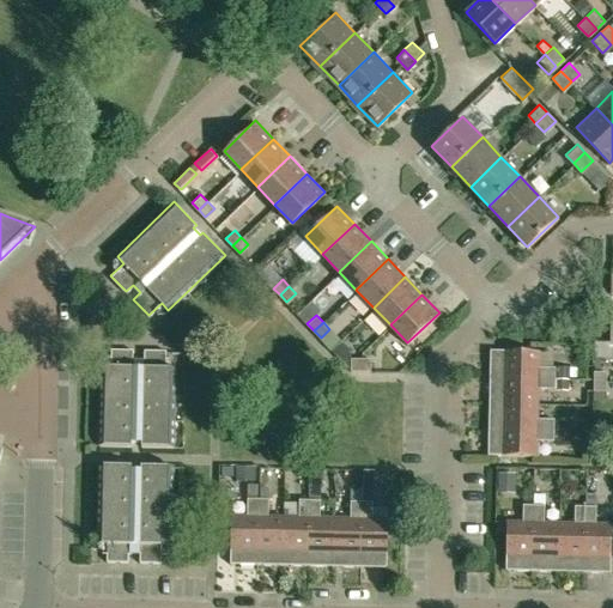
[(110,365),(102,365),(99,444),(132,444),(132,441),(141,441),(141,444),(174,445),(175,366),(165,366),(165,348),(144,348),(144,357),(143,357),(133,357),(133,347),(111,347),(110,365)]
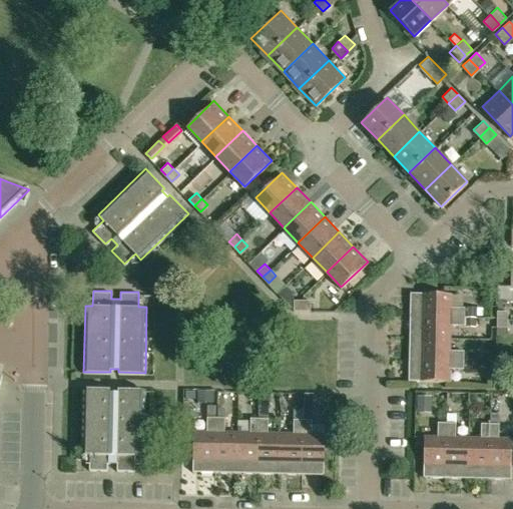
[(410,314),(465,315),(465,306),(450,305),(451,292),(410,291),(410,314)]
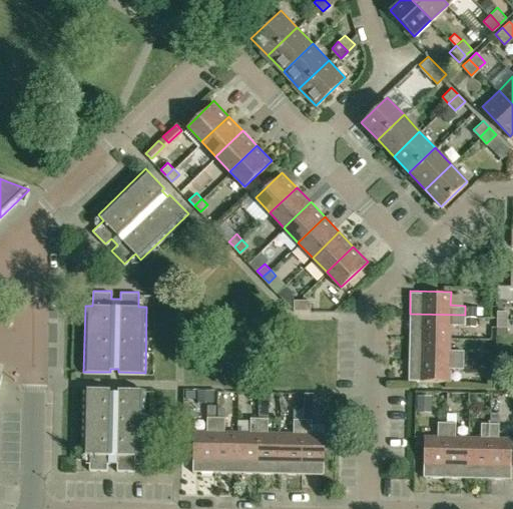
[(302,309),(302,299),(294,299),(294,309),(302,309)]
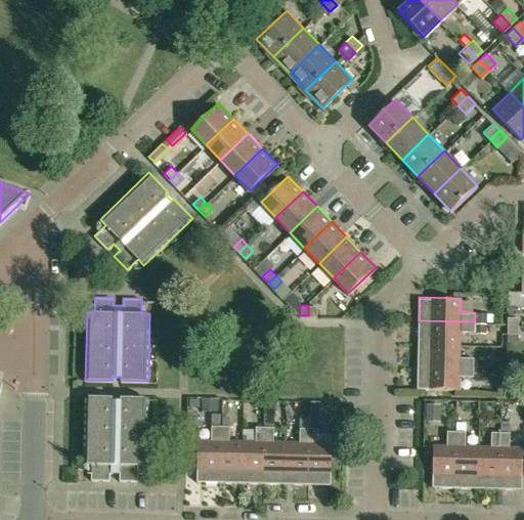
[(308,305),(308,315),(316,315),(317,305),(308,305)]
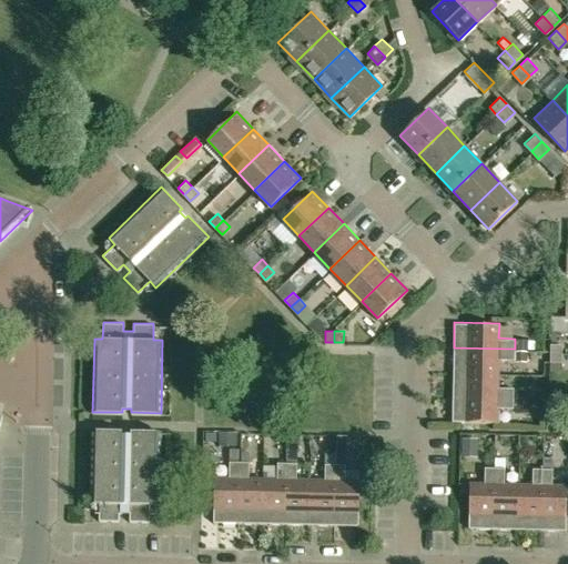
[(515,349),(527,349),(527,339),(515,339),(515,349)]
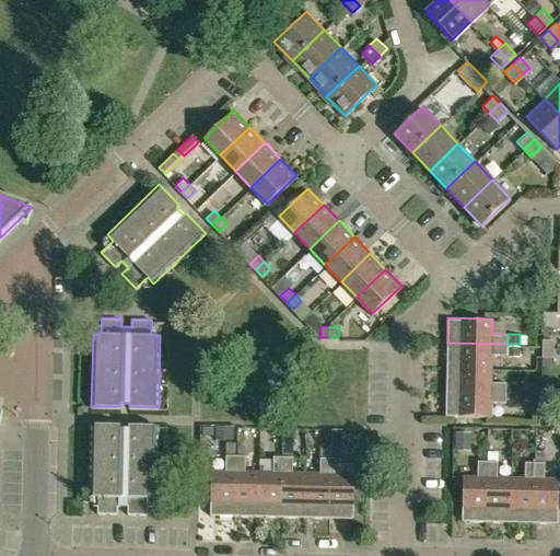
[(543,347),(553,347),(555,338),(543,337),(543,347)]
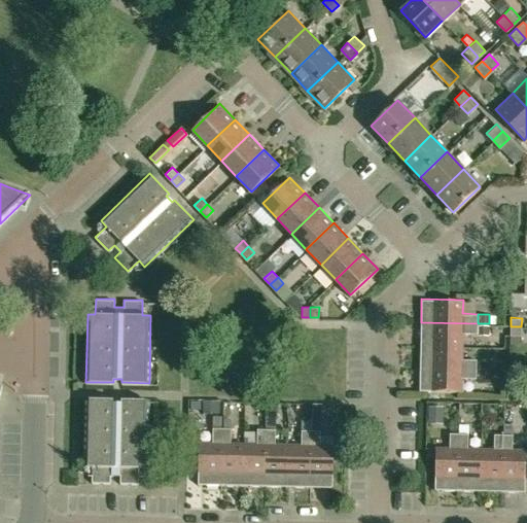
[(421,322),(420,344),(462,345),(462,333),(477,333),(478,323),(421,322)]
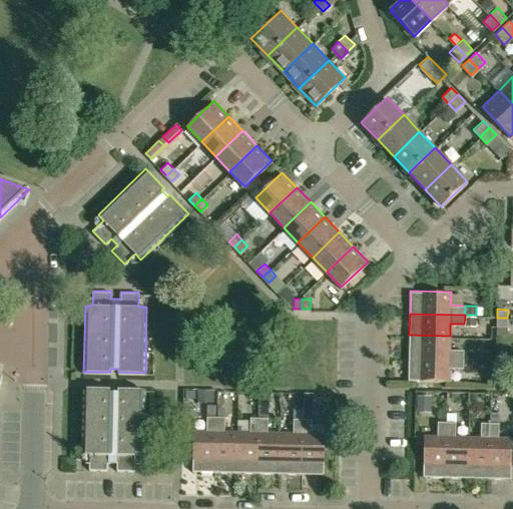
[(465,315),(465,324),(475,324),(476,315),(465,315)]
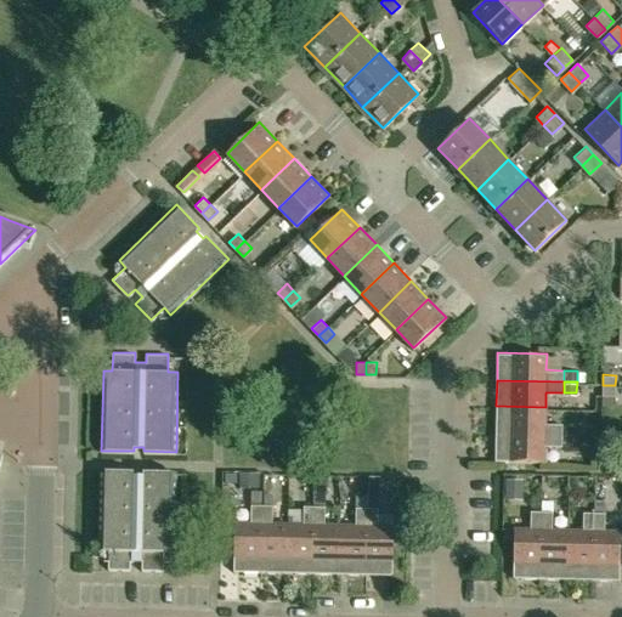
[(615,395),(615,385),(603,385),(603,395),(615,395)]
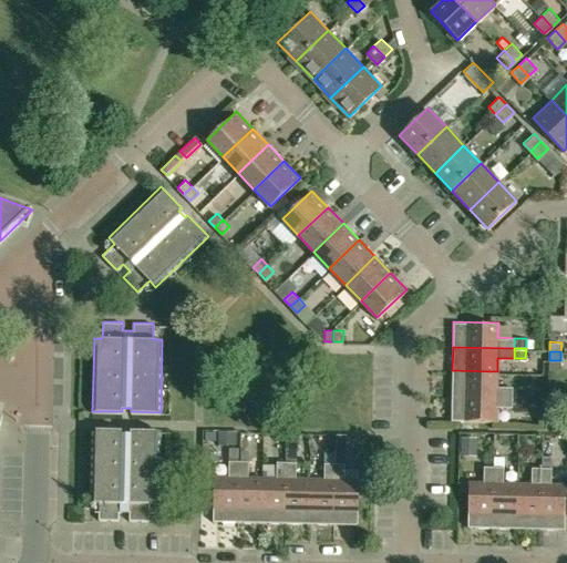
[(496,386),(497,371),(452,370),(452,395),(513,396),(513,386),(496,386)]
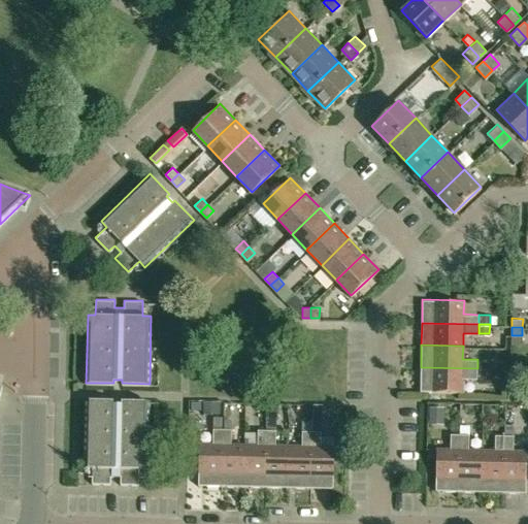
[(476,378),(477,368),(421,367),(420,390),(462,391),(462,378),(476,378)]
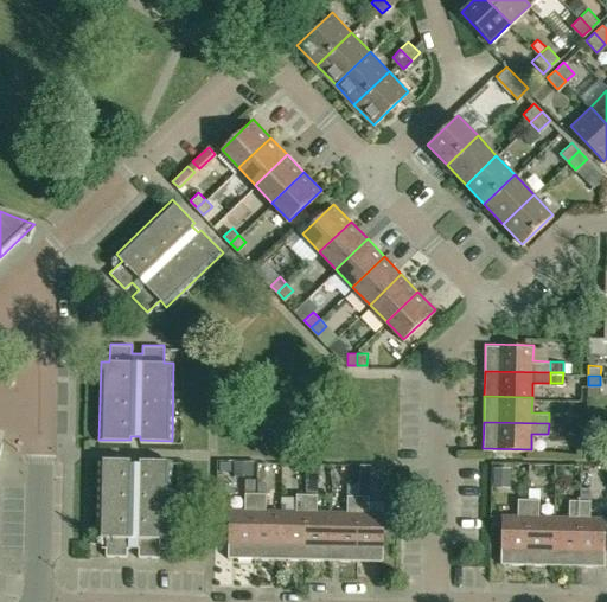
[(592,450),(604,452),(605,434),(593,434),(592,450)]
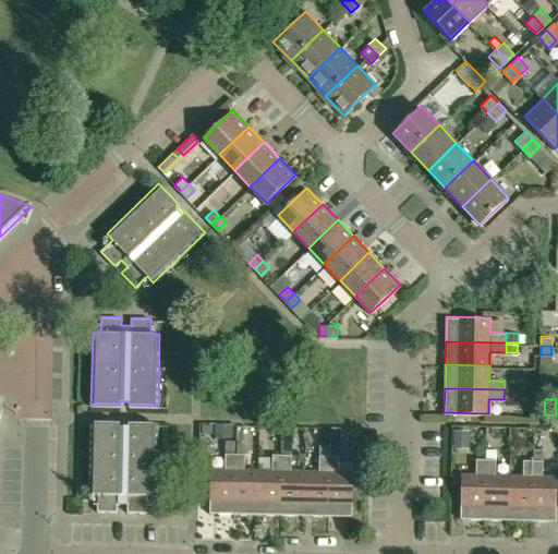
[(91,422),(88,494),(97,494),(97,509),(117,510),(117,502),(128,502),(126,510),(146,510),(147,495),(156,495),(157,423),(128,422),(128,426),(119,426),(119,422),(91,422)]
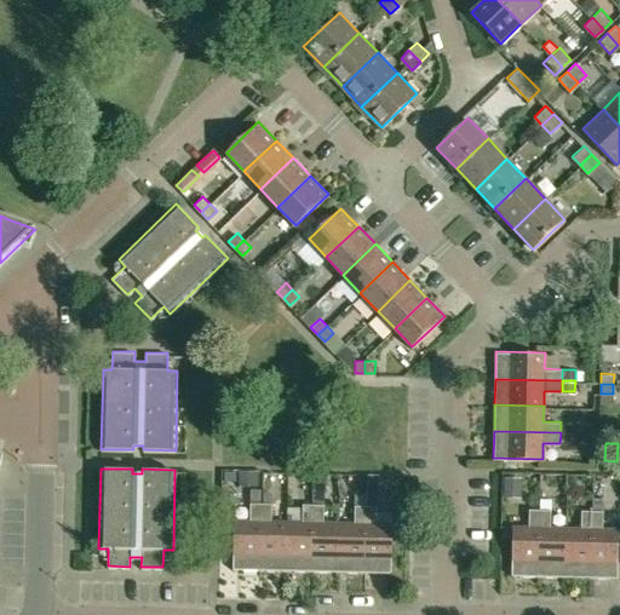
[(253,470),(236,470),(236,484),(253,484),(253,470)]
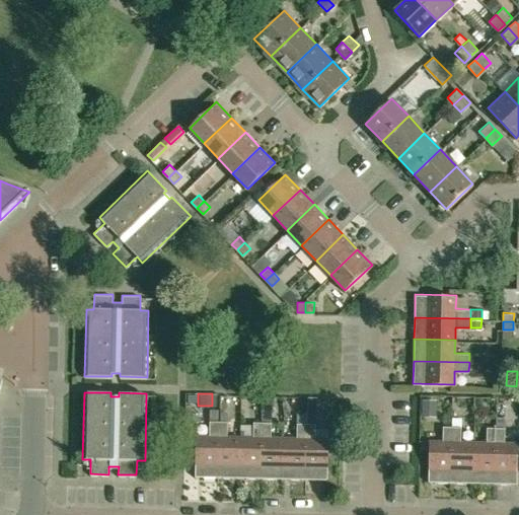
[(218,409),(209,409),(209,420),(218,420),(218,409)]
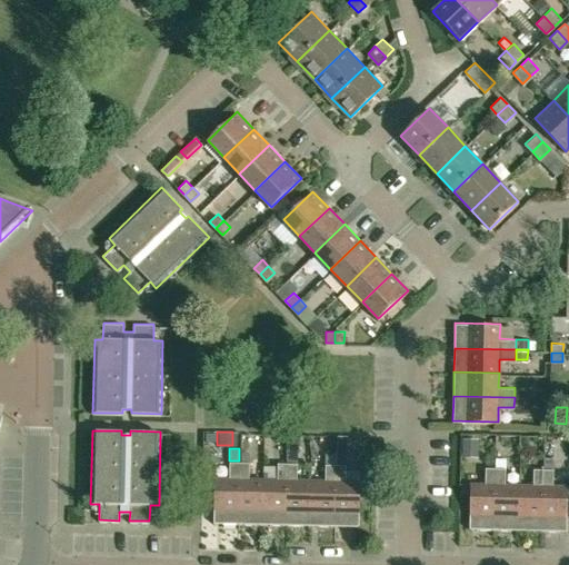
[(543,456),(543,468),(553,468),(553,456),(543,456)]
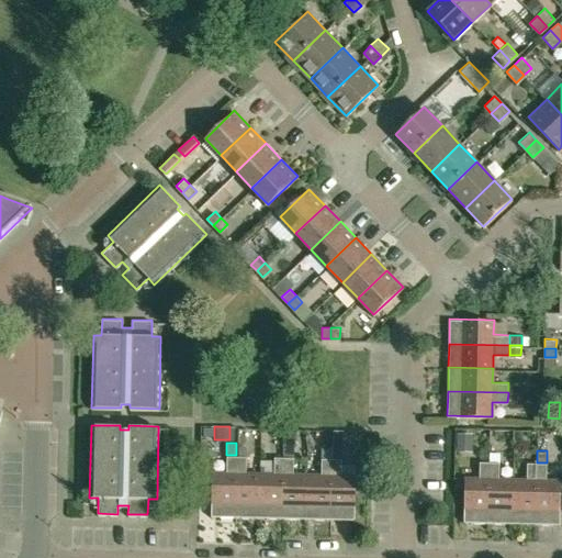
[(235,516),(236,456),(226,455),(226,471),(212,471),(211,515),(235,516)]
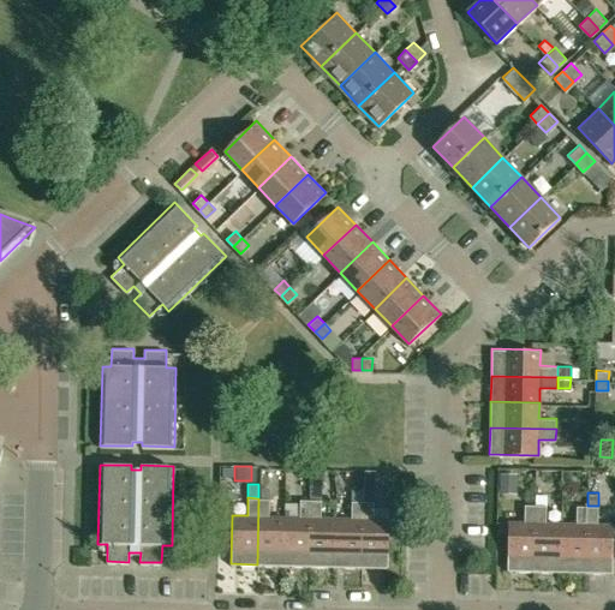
[(284,564),(285,515),(269,515),(269,498),(258,498),(257,564),(284,564)]
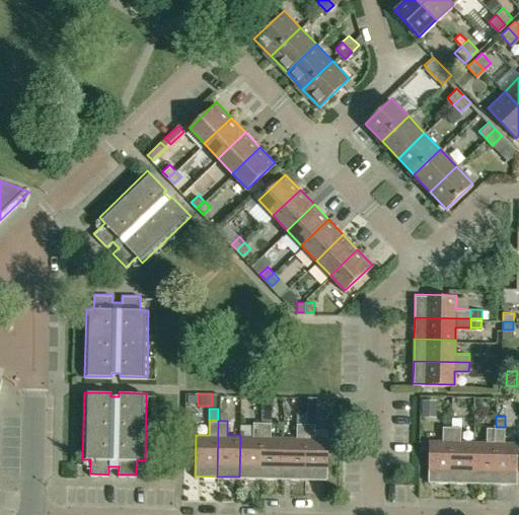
[(261,476),(263,421),(253,421),(252,436),(240,435),(239,476),(261,476)]
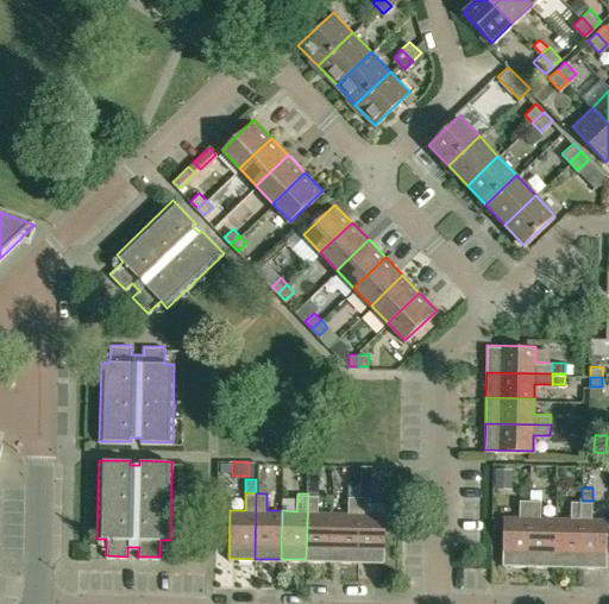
[(332,560),(333,511),(318,511),(319,495),(308,494),(306,559),(332,560)]
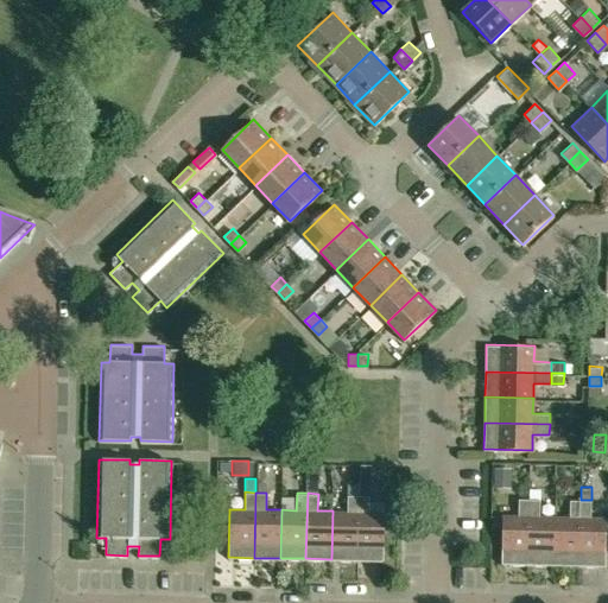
[(358,559),(359,494),(348,494),(347,512),(333,511),(331,559),(358,559)]
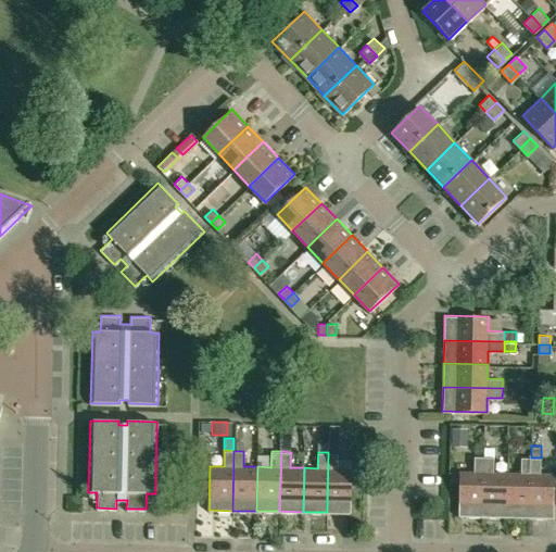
[(328,452),(327,512),(351,513),(352,468),(338,468),(338,453),(328,452)]
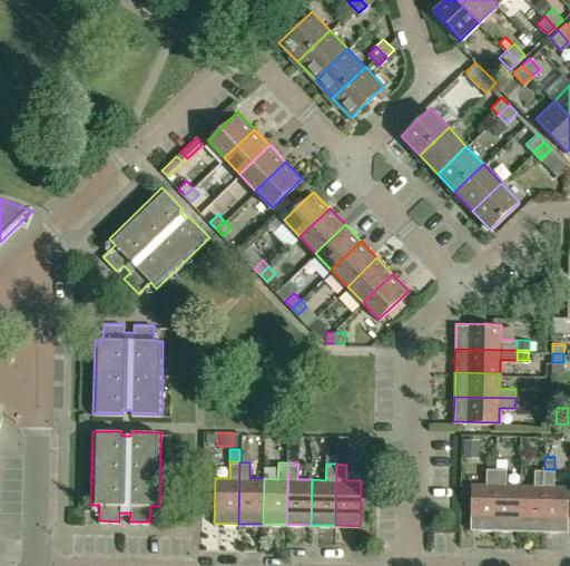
[(494,529),(497,468),(487,467),(485,484),(471,484),(470,528),(494,529)]
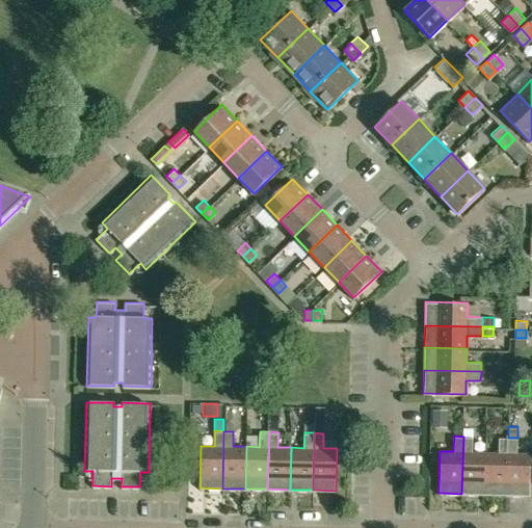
[(484,494),(485,451),(472,451),(473,437),(463,437),(461,494),(484,494)]
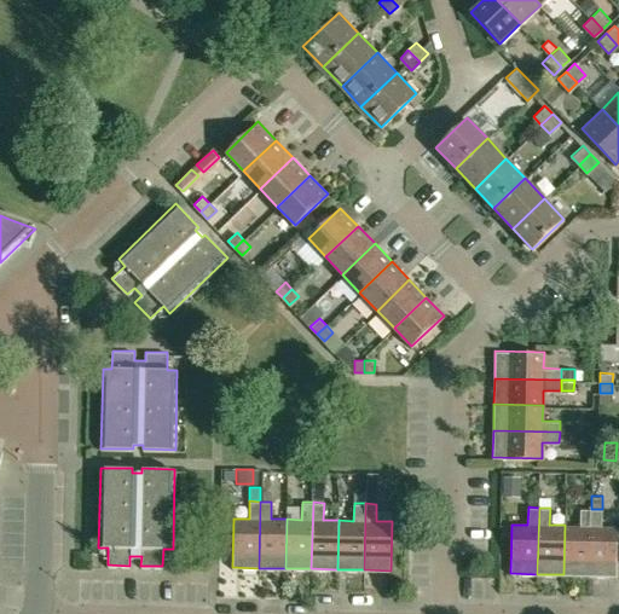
[(590,575),(591,509),(580,508),(579,526),(565,525),(563,574),(590,575)]
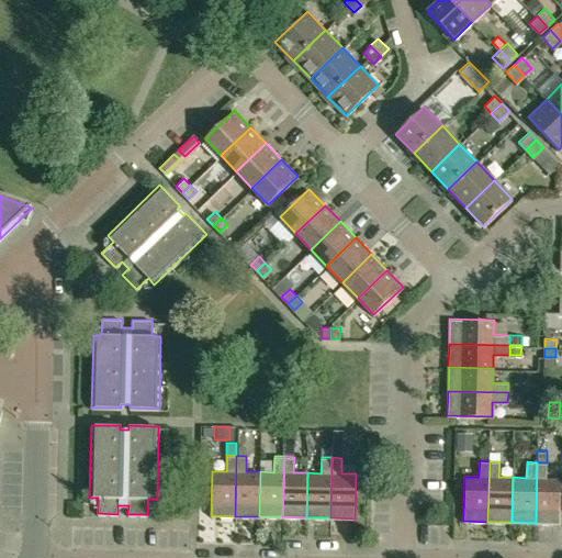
[(537,462),(536,523),(560,523),(561,479),(547,478),(547,462),(537,462)]
